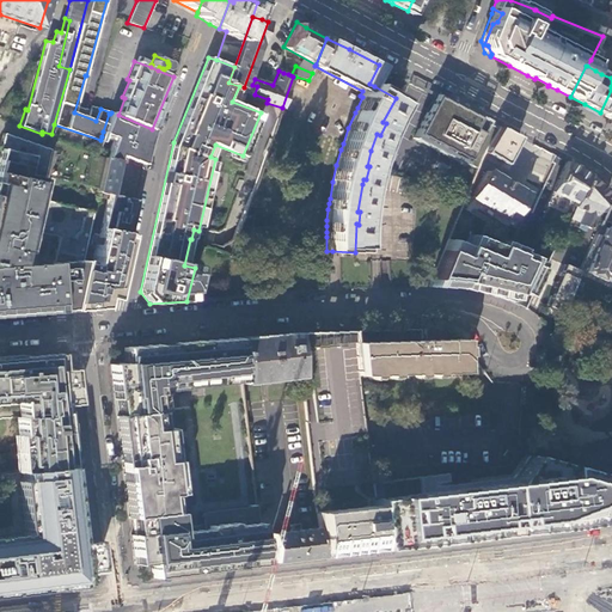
[(611,91),(611,90),(600,112),(611,118),(611,91)]
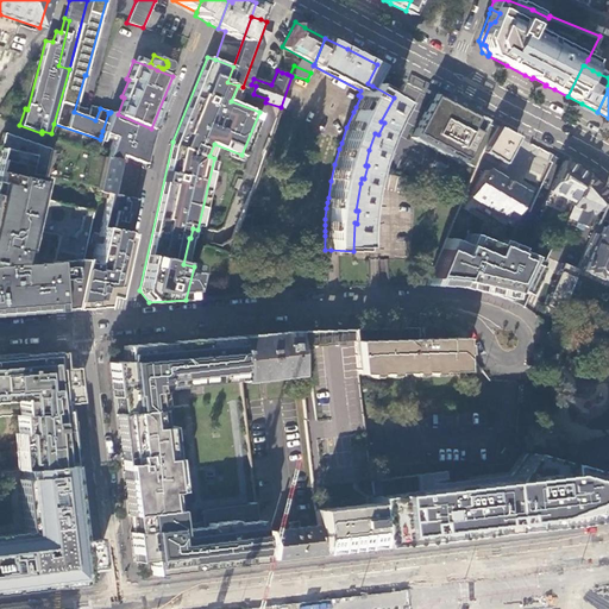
[(433,94),(410,137),(473,170),(476,165),(496,126),(433,94)]
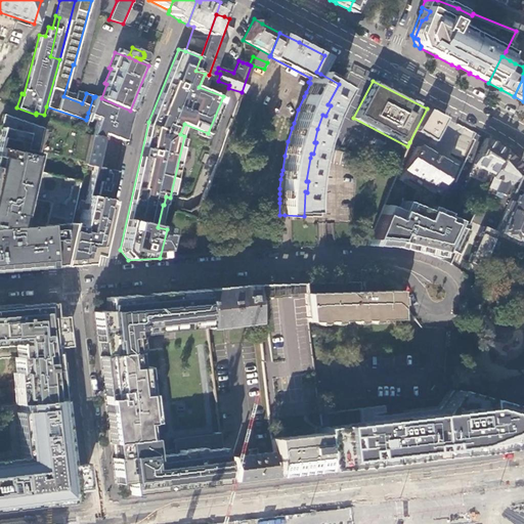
[(91,134),(100,137),(101,132),(123,139),(127,124),(130,111),(101,98),(95,95),(95,96),(94,97),(93,97),(88,113),(97,116),(96,120),(91,134)]
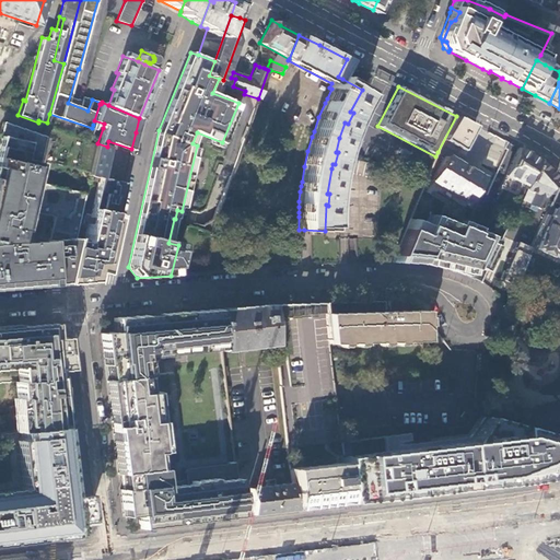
[(468,150),(481,125),(463,115),(450,140),(468,150)]
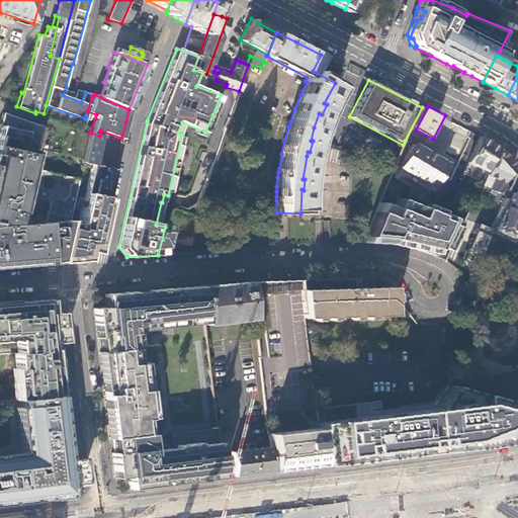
[(0,266),(2,266),(3,268),(59,263),(68,222),(77,179),(32,169),(41,126),(2,113),(0,121),(0,266)]
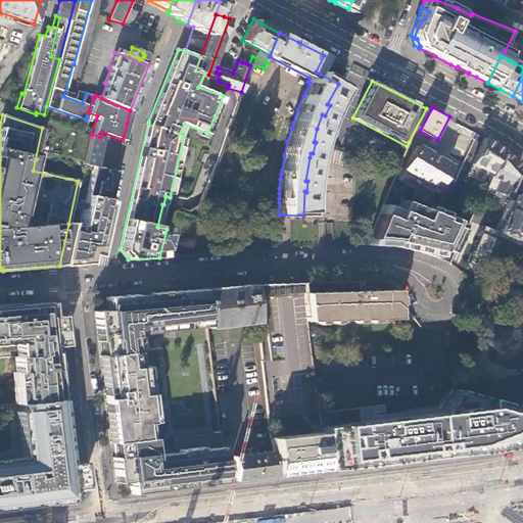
[(88,133),(77,129),(70,157),(83,160),(88,133)]
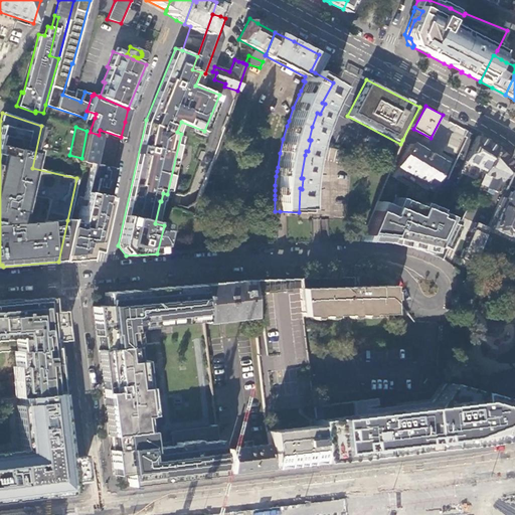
[(90,132),(87,131),(81,158),(80,161),(91,163),(93,163),(99,135),(90,132)]
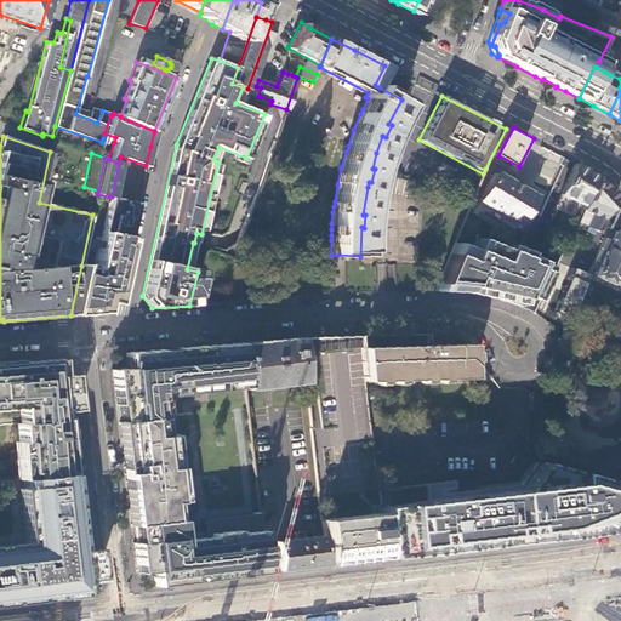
[(548,197),(562,167),(545,159),(533,178),(545,186),(542,191),(545,194),(548,197)]
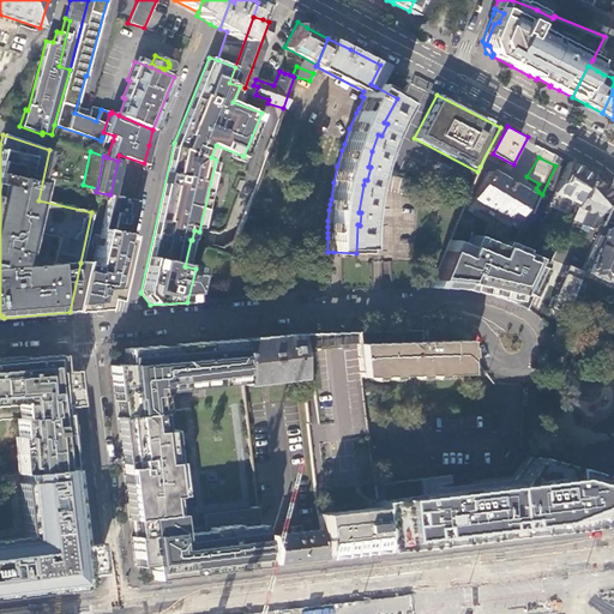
[(590,175),(567,162),(553,192),(573,202),(569,211),(572,212),(590,175)]
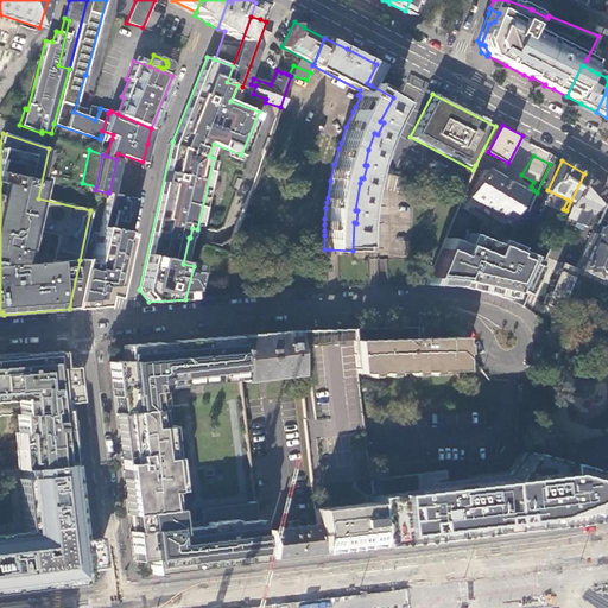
[(521,191),(475,165),(473,170),(468,182),(474,185),(468,196),(517,223),(530,198),(521,192),(521,191)]
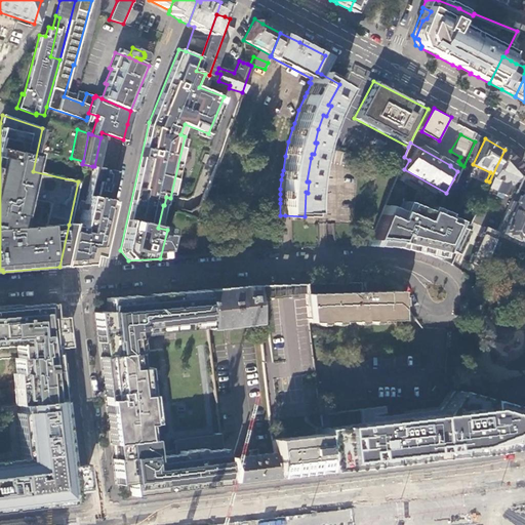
[(505,150),(489,182),(482,199),(492,204),(496,193),(505,196),(520,167),(505,150)]
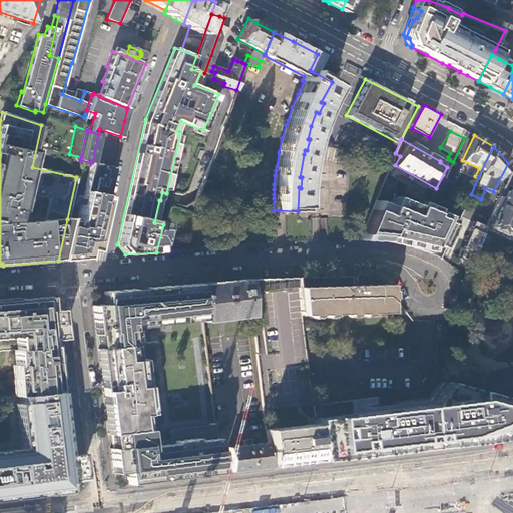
[(77,222),(67,219),(58,261),(86,258),(87,247),(95,249),(113,167),(92,162),(90,162),(77,222)]
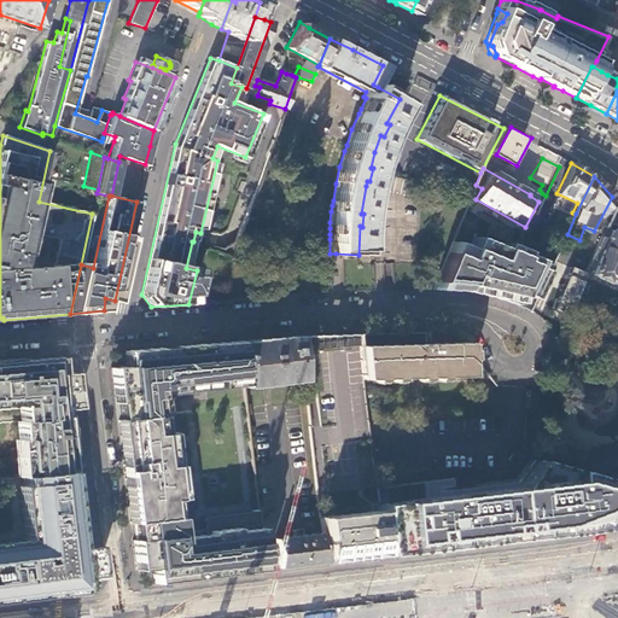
[(617,199),(617,203),(607,215),(608,215),(584,272),(590,274),(589,274),(611,284),(617,267),(617,199)]
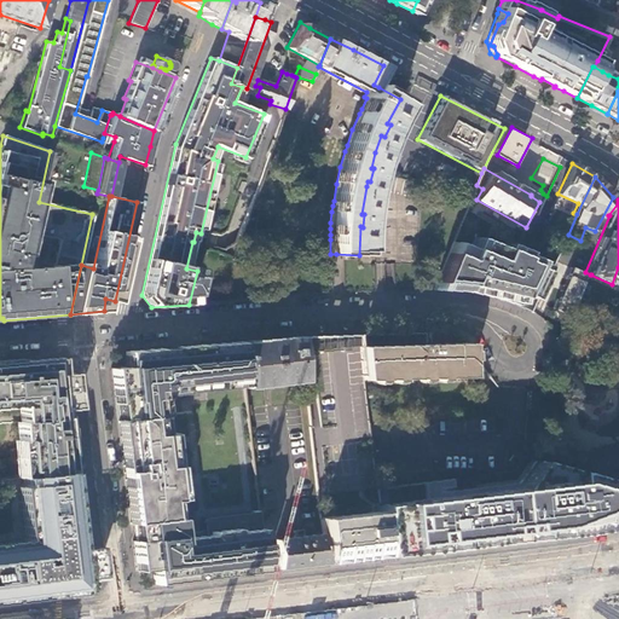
[(466,212),(462,221),(469,224),(473,215),(466,212)]
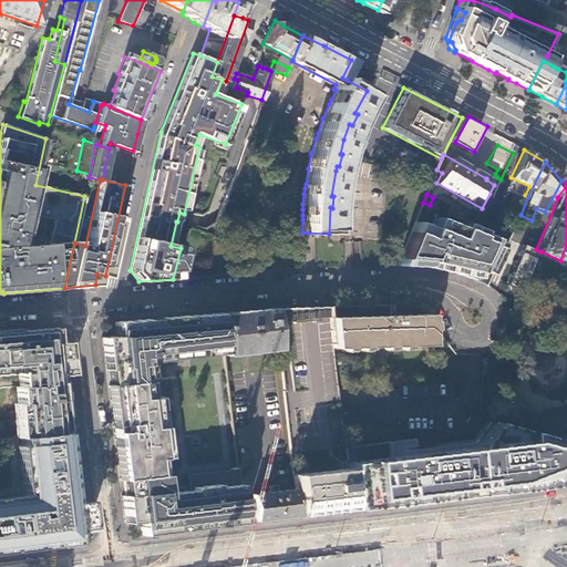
[(500,200),(493,198),(486,214),(492,216),(500,200)]
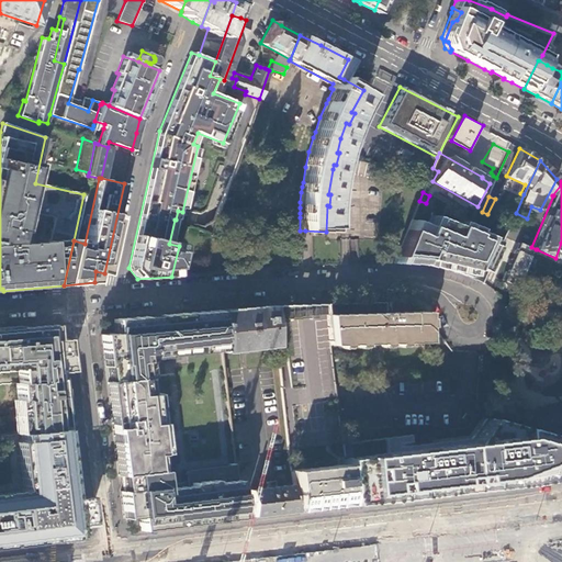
[(486,232),(472,233),(462,255),(497,253),(504,238),(491,238),(486,238),(486,235),(486,232)]
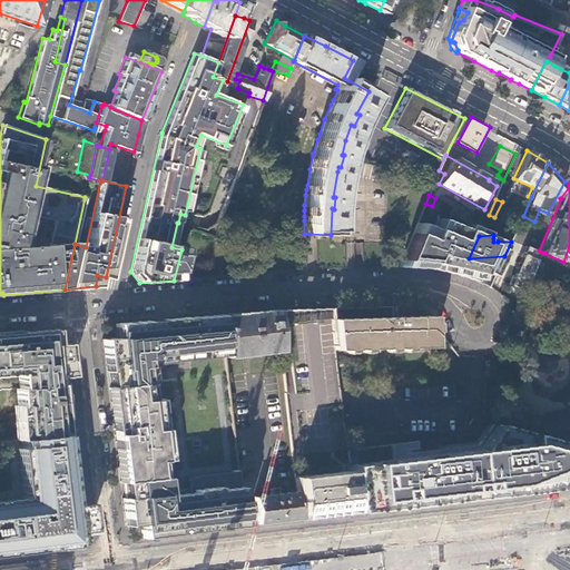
[(509,283),(522,288),(528,276),(538,252),(524,246),(509,283)]
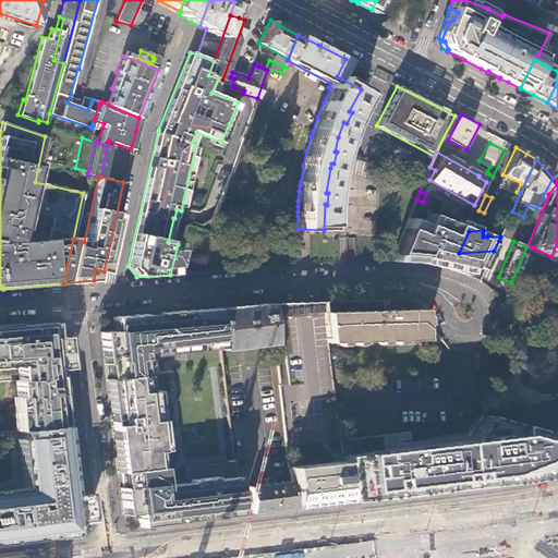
[(381,311),(380,300),(322,302),(323,312),(326,342),(422,339),(421,308),(381,311)]
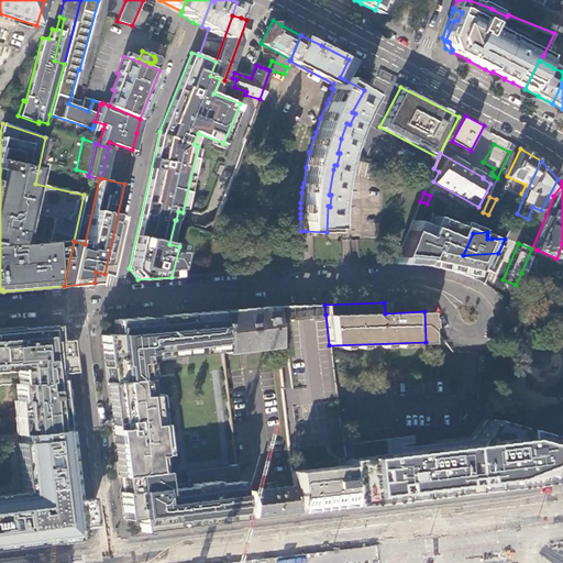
[(316,316),(313,305),(300,306),(271,307),(273,322),(282,321),(288,320),(289,322),(302,320),(308,319),(308,321),(316,320),(316,316)]
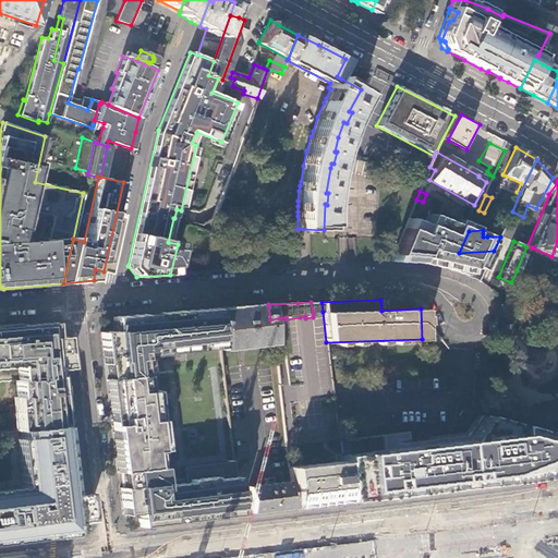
[(323,312),(322,302),(311,302),(313,313),(323,312)]
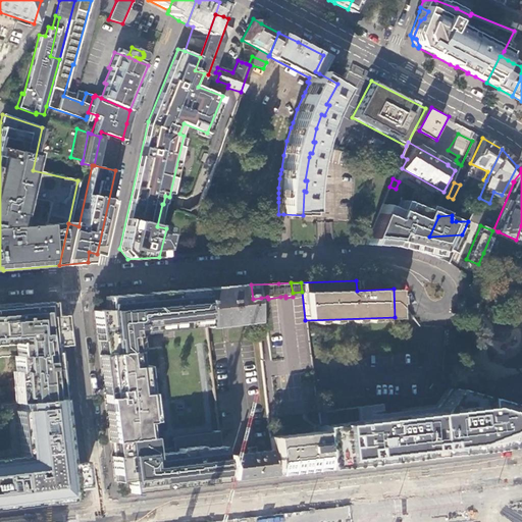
[(251,284),(199,289),(204,325),(204,326),(204,327),(256,321),(253,299),(251,284)]
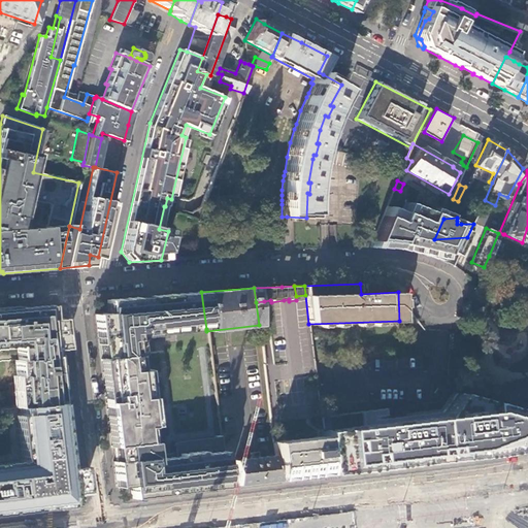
[(201,292),(105,300),(107,314),(100,314),(94,315),(102,385),(107,385),(111,417),(113,417),(114,423),(111,423),(114,447),(117,447),(119,461),(111,462),(114,487),(128,486),(130,499),(162,495),(162,490),(173,489),(173,493),(225,487),(219,436),(213,436),(213,437),(170,442),(172,453),(172,457),(155,459),(155,455),(154,446),(151,446),(150,442),(143,443),(141,428),(140,414),(150,413),(144,370),(139,370),(135,371),(133,355),(137,355),(135,336),(135,334),(139,334),(139,337),(140,337),(206,329),(201,292)]
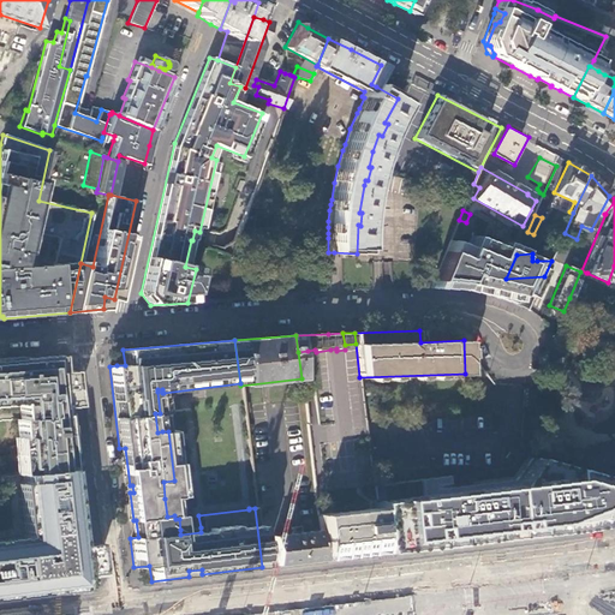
[(308,351),(298,352),(302,378),(302,383),(311,382),(308,353),(308,351)]
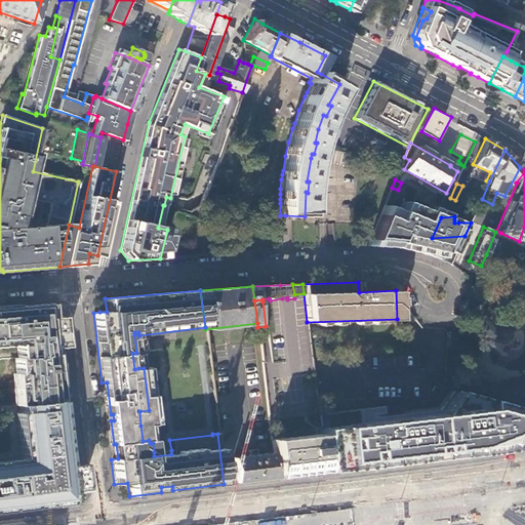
[(46,304),(0,307),(0,345),(3,345),(2,341),(14,340),(15,344),(16,357),(13,357),(14,372),(14,373),(16,373),(18,405),(44,402),(57,400),(52,348),(64,347),(61,317),(51,318),(47,318),(46,304)]
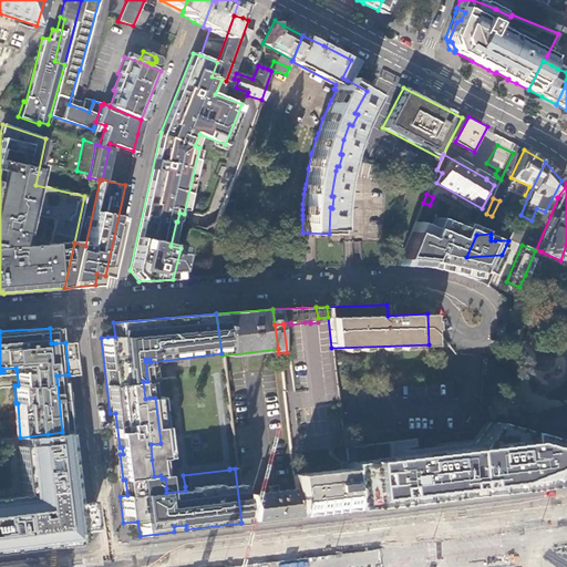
[(115,413),(110,413),(120,496),(127,495),(125,480),(123,480),(120,454),(123,454),(122,447),(120,447),(115,413)]
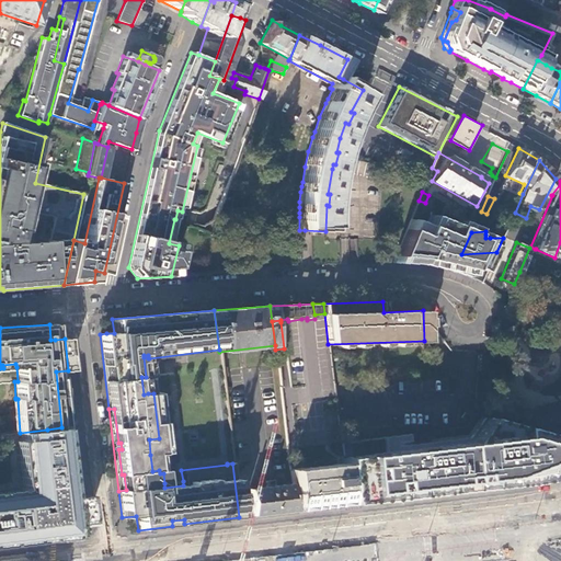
[(468,422),(473,414),(466,409),(460,416),(468,422)]
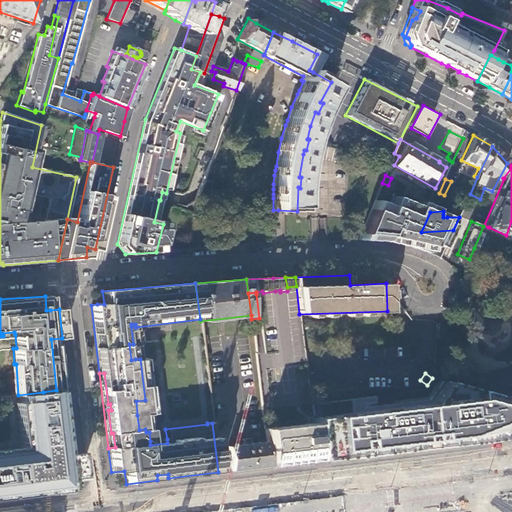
[(312,422),(316,460),(465,442),(511,432),(511,400),(442,381),(426,403),(313,417),(311,417),(312,422)]
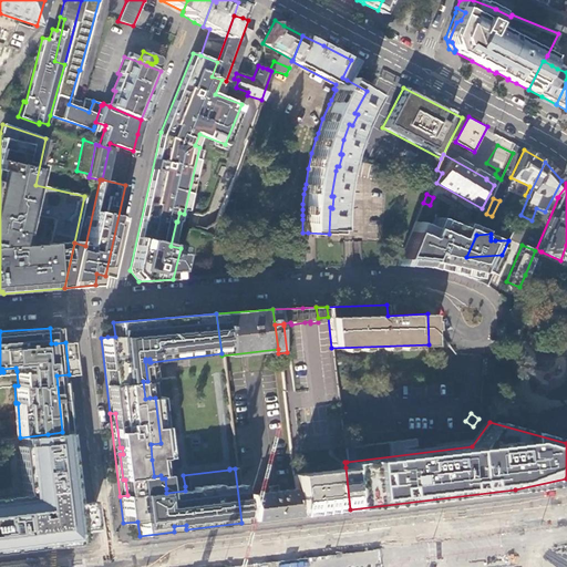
[(0,496),(0,550),(3,550),(7,548),(76,539),(75,531),(93,529),(89,500),(73,501),(62,432),(48,434),(20,437),(17,437),(18,445),(14,446),(20,494),(0,496)]
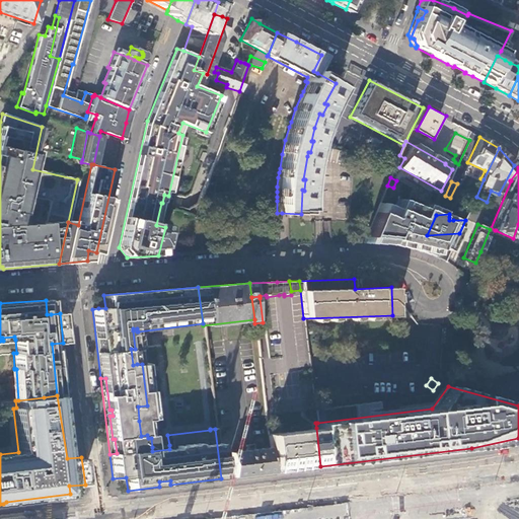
[(147,405),(138,406),(139,421),(148,419),(147,405)]
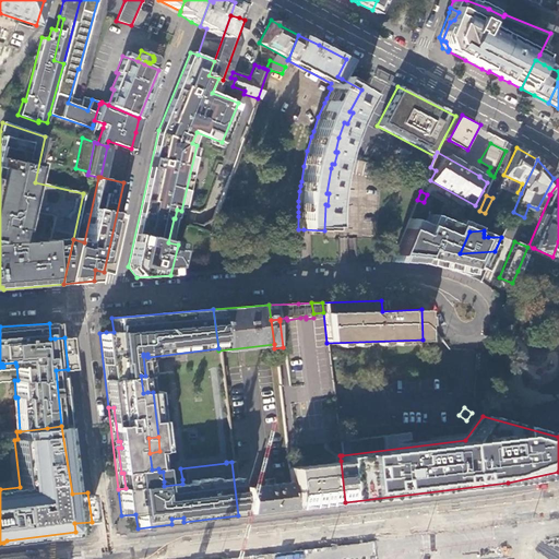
[(345,502),(341,461),(288,467),(290,483),(294,509),(345,502)]
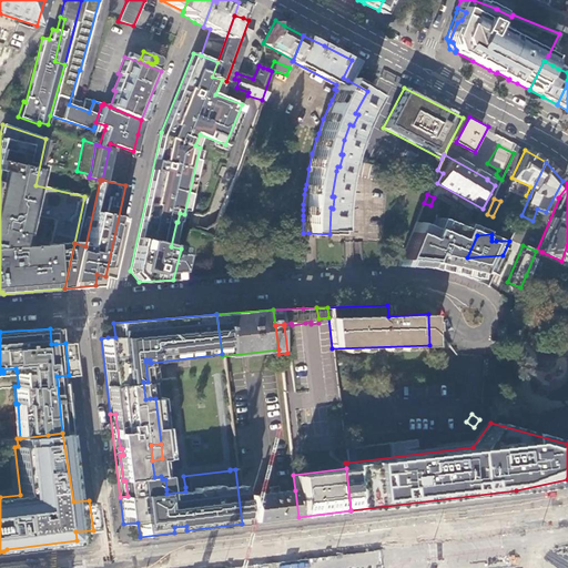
[(272,520),(298,517),(295,490),(277,493),(277,486),(269,487),(269,493),(252,495),(255,523),(272,520)]
